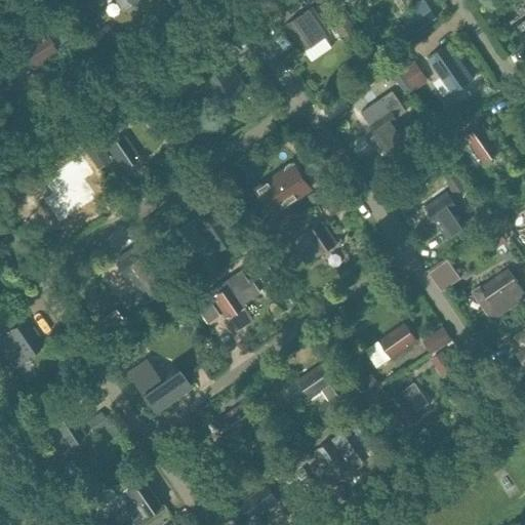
[(32,0),(55,14),(64,0),(32,0)]
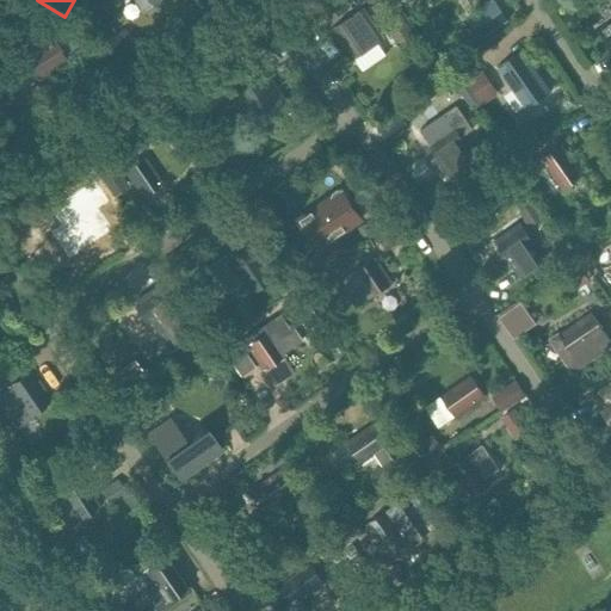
[(389,0),(383,0),(374,7),(397,43),(412,34),(389,0)]
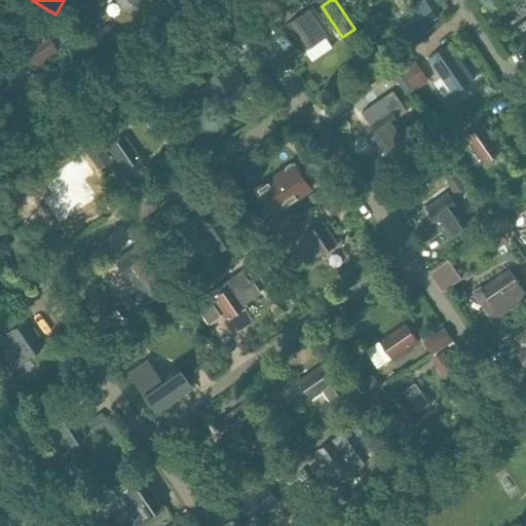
[(414,33),(437,17),(425,0),(403,15),(414,33)]
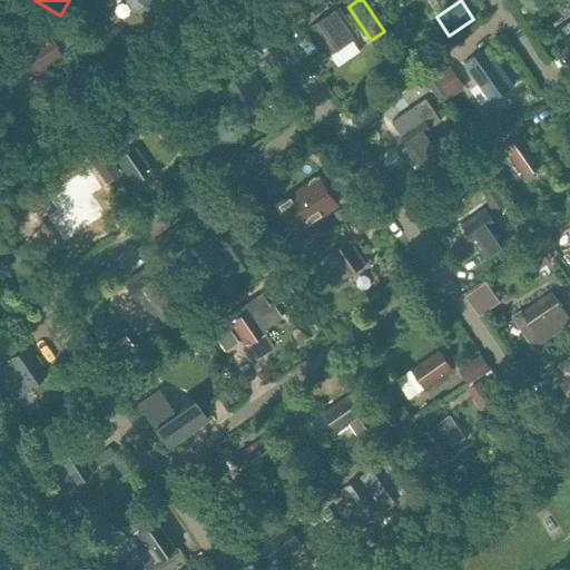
[(338,7),(307,28),(327,57),(331,55),(353,39),(359,36),(338,7)]
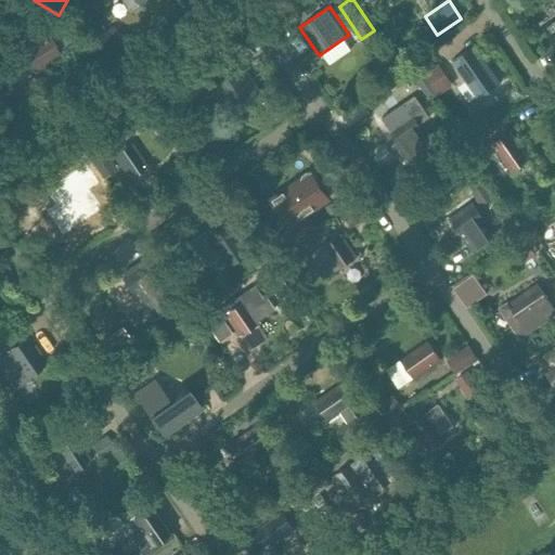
[(554,16),(542,26),(554,44),(554,16)]
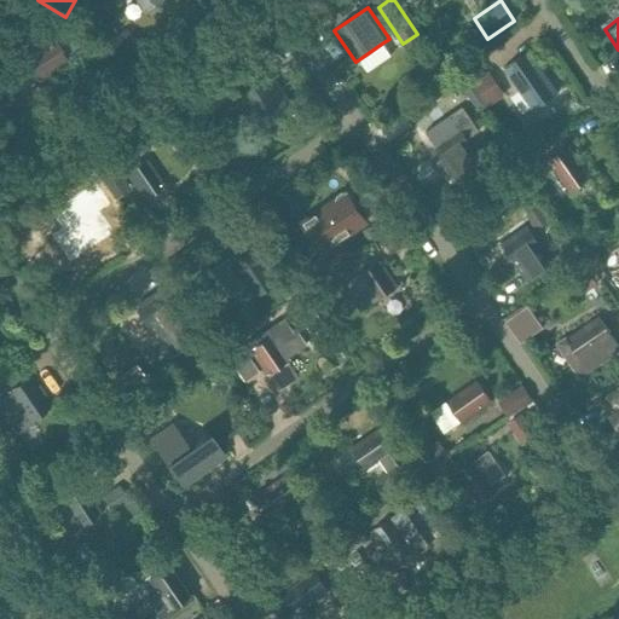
[(68,62),(52,35),(23,52),(40,79),(68,62)]
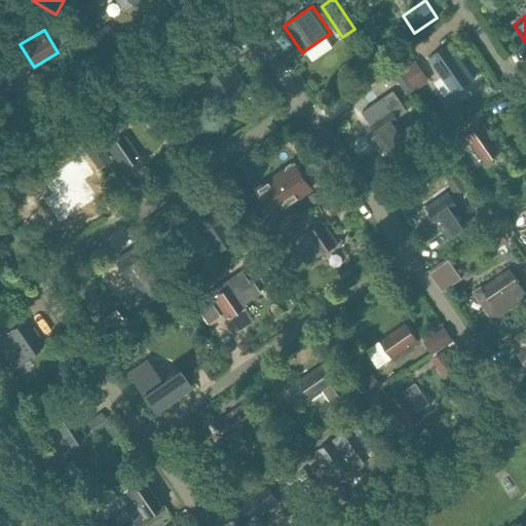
[(451,43),(429,59),(438,71),(452,92),(475,77),(451,43)]
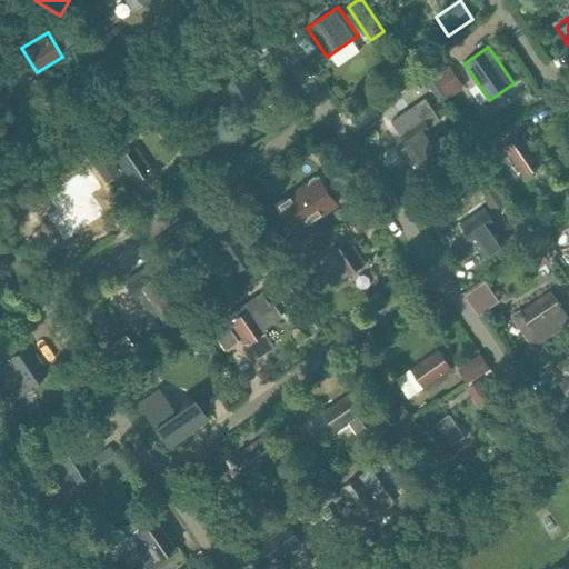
[(459,86),(447,67),(433,76),(446,96),(459,86)]
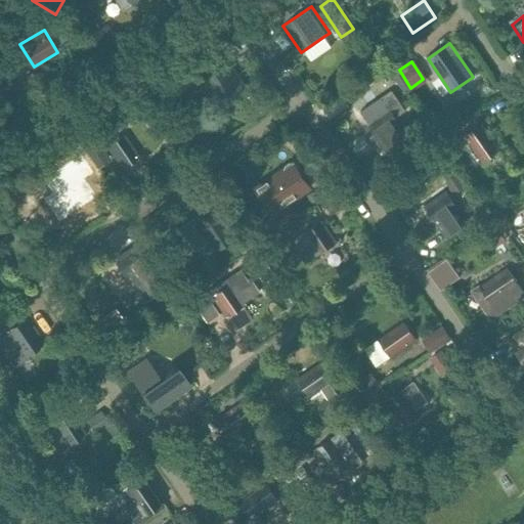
[(226,63),(200,82),(218,108),(239,94),(246,90),(226,63)]
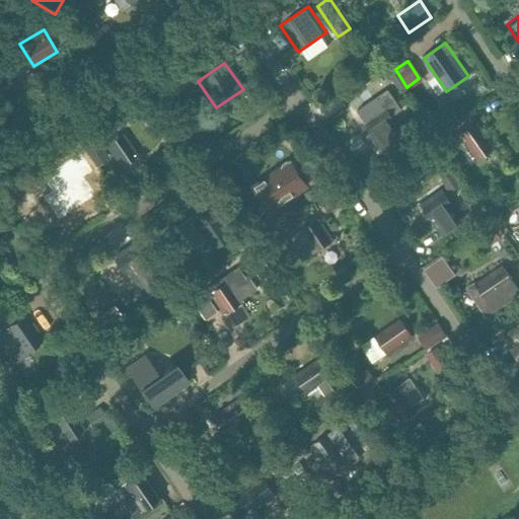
[(186,76),(174,83),(180,92),(192,85),(186,76)]
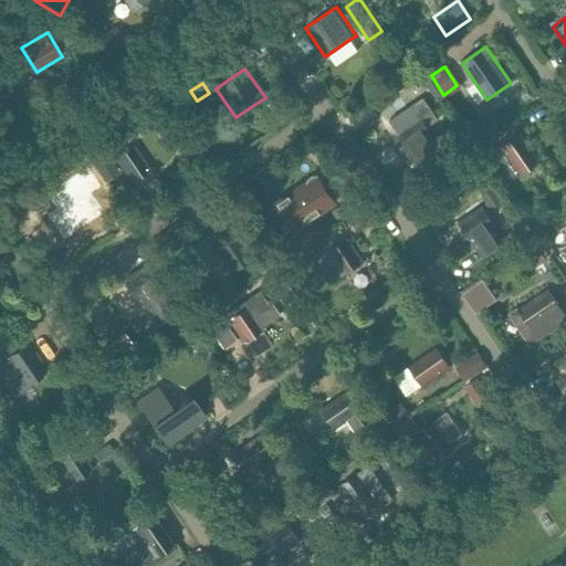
[(167,112),(155,119),(163,132),(175,123),(167,112)]
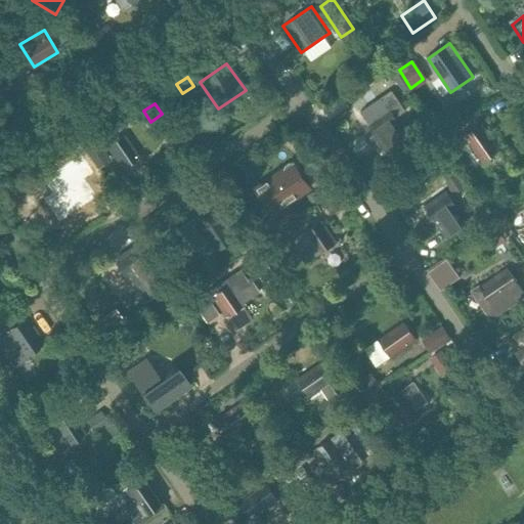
[(390,158),(413,141),(388,103),(364,120),(390,158)]
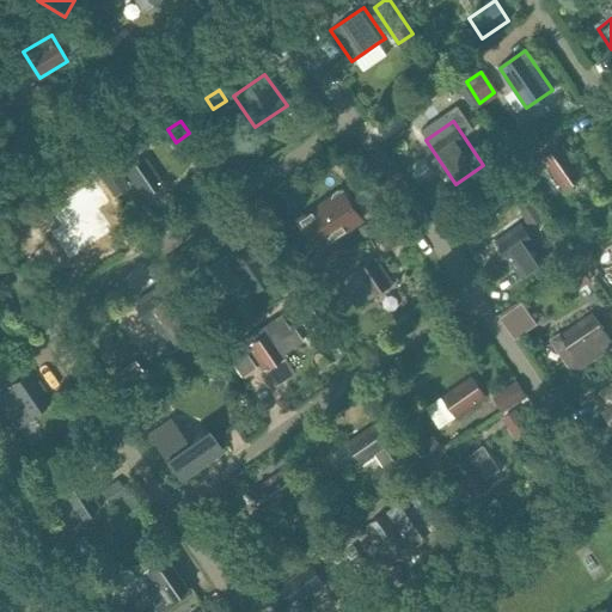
[(501,141),(513,158),(528,147),(516,130),(501,141)]
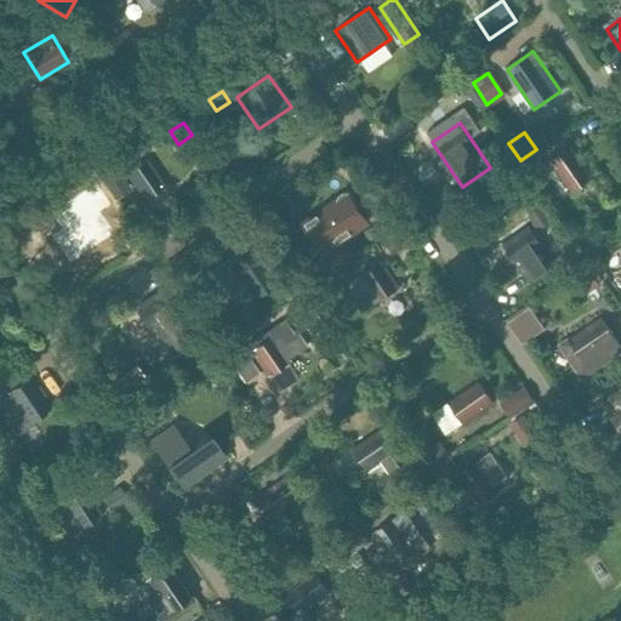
[(596,177),(573,146),(548,163),(570,194),(596,177)]
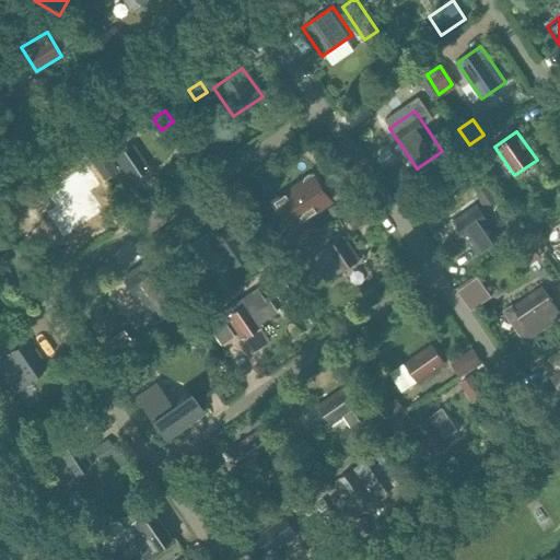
[(479,159),(491,151),(485,140),(473,148),(479,159)]
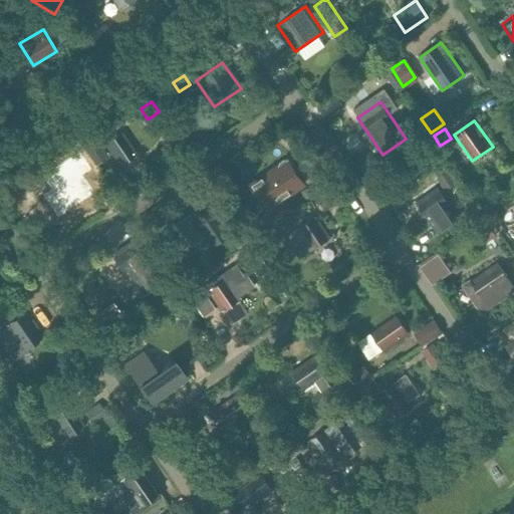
[(139,153),(122,131),(102,144),(118,167),(139,153)]
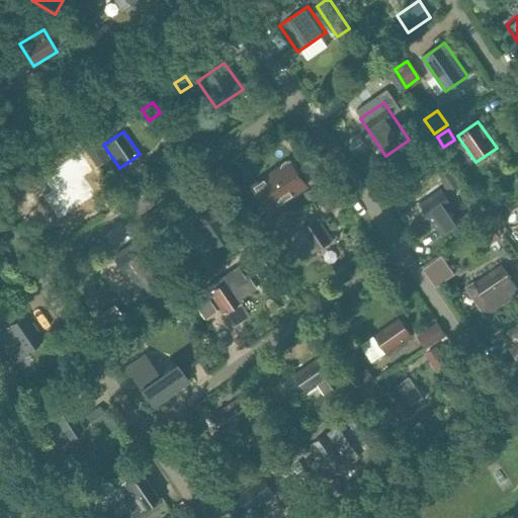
[(81,153),(42,178),(52,190),(44,196),(59,219),(95,195),(83,177),(92,171),(81,153)]
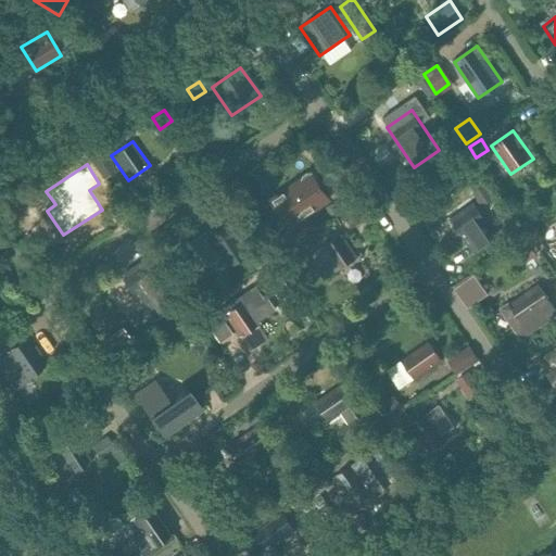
[(299,181),(268,202),(288,230),(328,204),(314,185),(314,180),(312,177),(308,175),(304,175),(300,178),(299,181)]
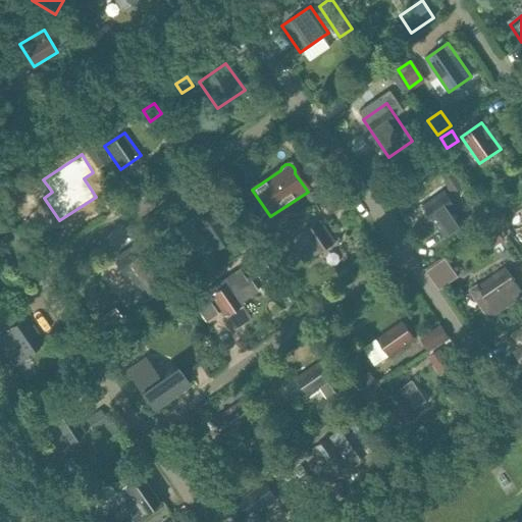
[(464,187),(455,173),(444,180),(453,194),(464,187)]
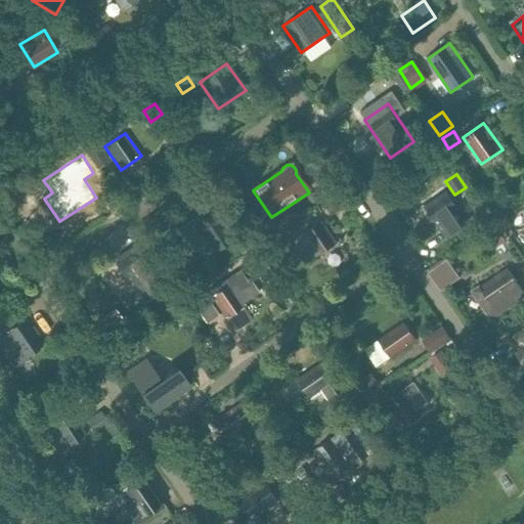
[(445,189),(423,205),(437,225),(448,243),(471,227),(460,210),(445,189)]
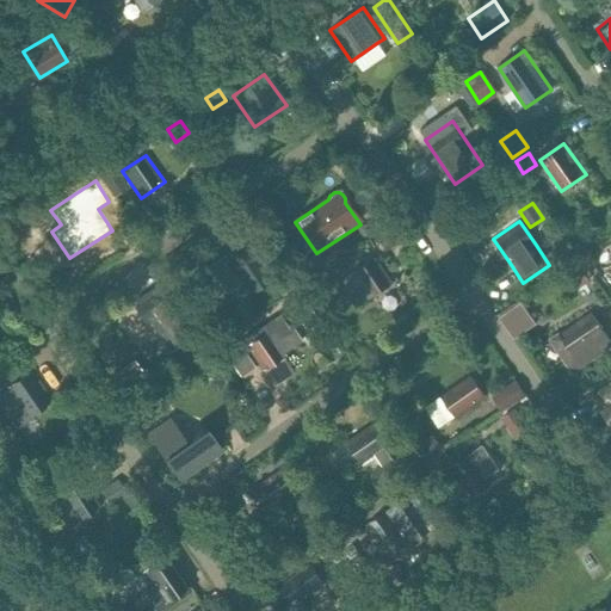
[(393,226),(377,236),(387,251),(402,240),(393,226)]
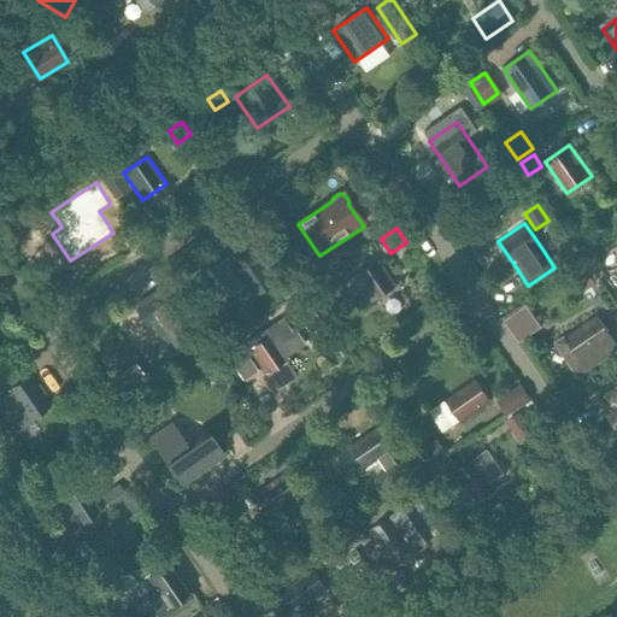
[(224,259),(210,269),(228,295),(248,282),(256,293),(271,282),(263,270),(269,266),(251,241),(246,245),(240,236),(224,247),(229,256),(224,259)]
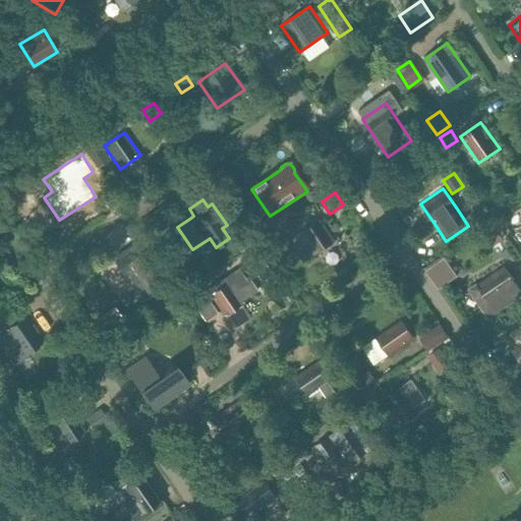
[(289,204),(269,217),(276,228),(296,215),(289,204)]
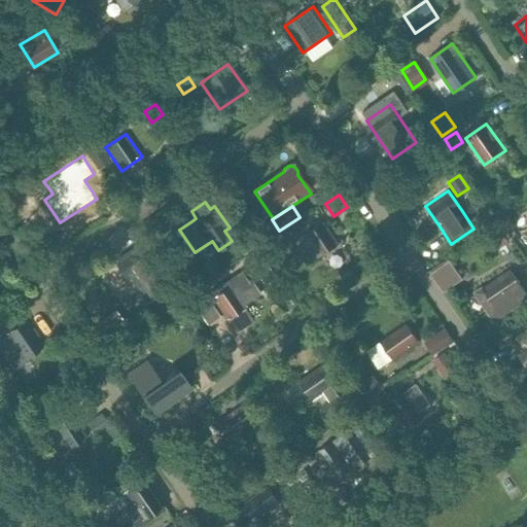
[(325,220),(293,241),(309,265),(341,243),(325,220)]
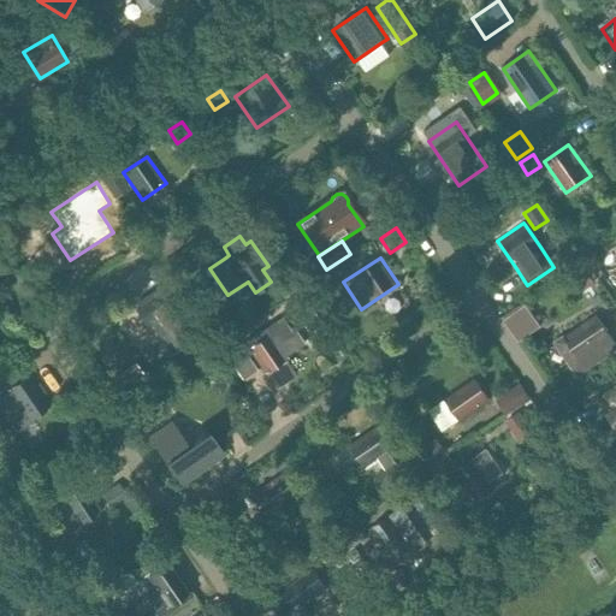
[(572,297),(594,283),(581,262),(558,278),(572,297)]
